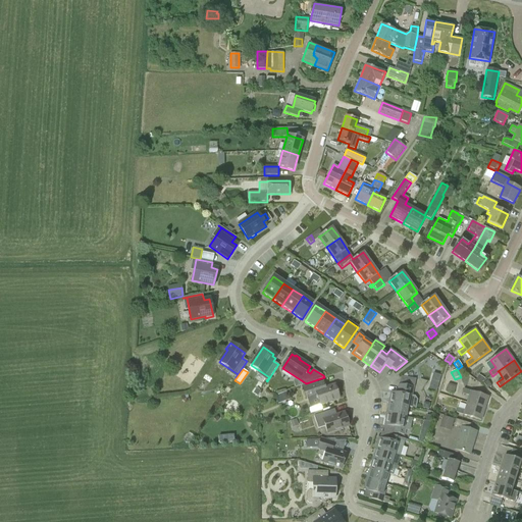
[(484,378),(479,375),(475,381),(480,384),(484,378)]
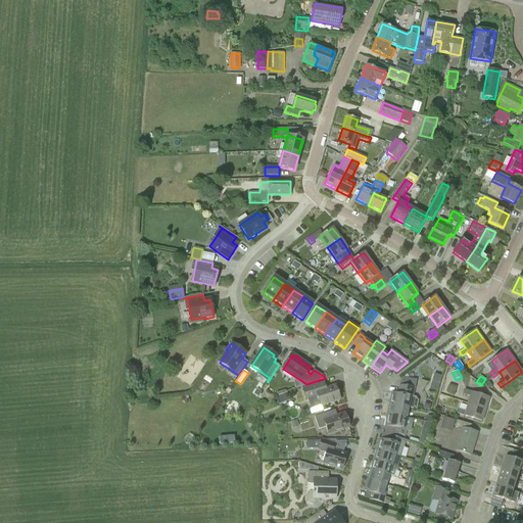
[(488,381),(484,384),(488,389),(492,387),(488,381)]
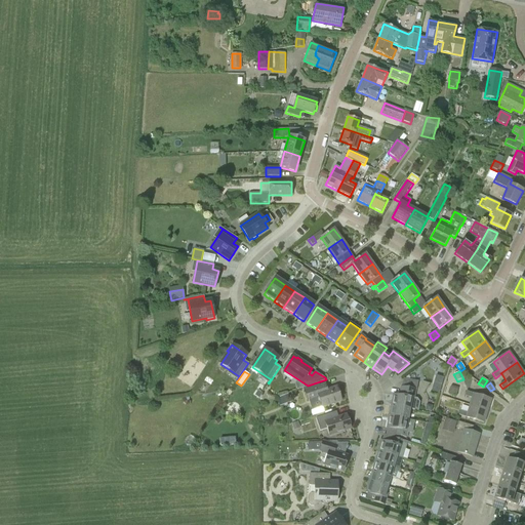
[(434,384),(432,392),(438,393),(440,386),(434,384)]
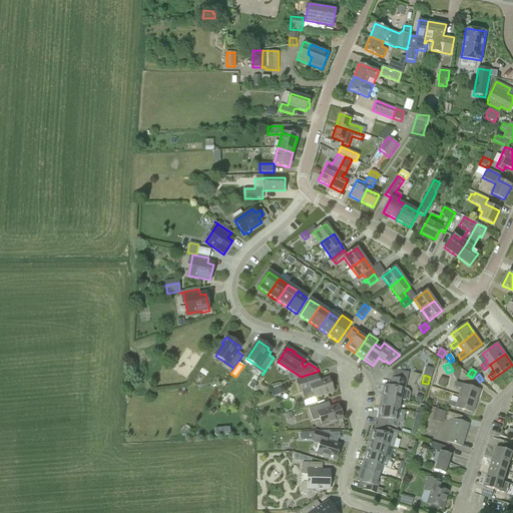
[(315,398),(334,392),(329,378),(314,383),(312,377),(298,382),(301,391),(311,388),(315,398)]
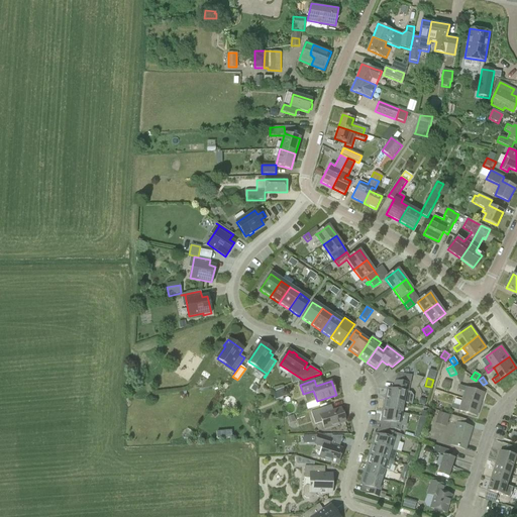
[(387,388),(385,399),(404,403),(412,405),(413,396),(411,393),(408,392),(409,384),(395,381),(393,389),(387,388)]
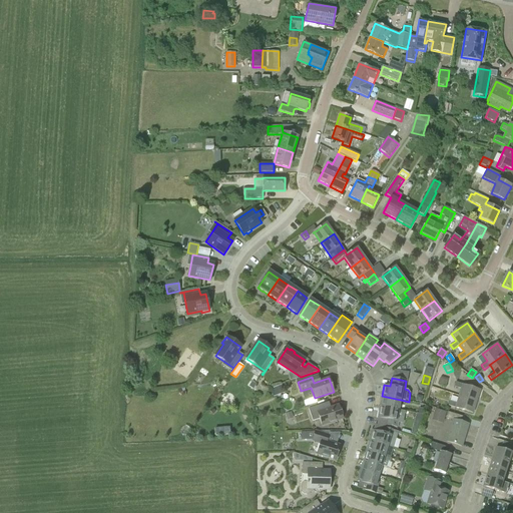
[(459,396),(477,401),(480,390),(463,384),(462,385),(455,383),(454,387),(461,389),(459,396)]
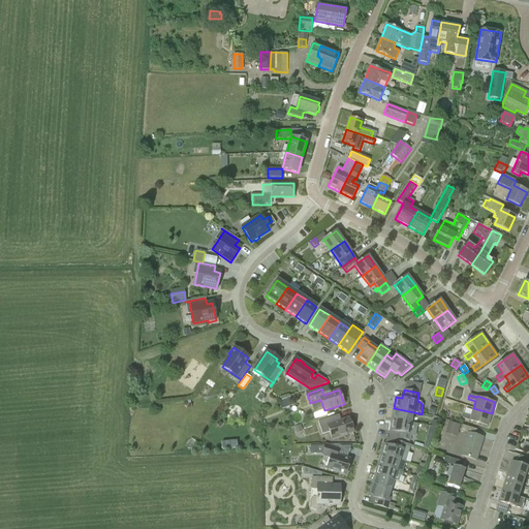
[(282,400),(285,408),(293,405),(290,397),(282,400)]
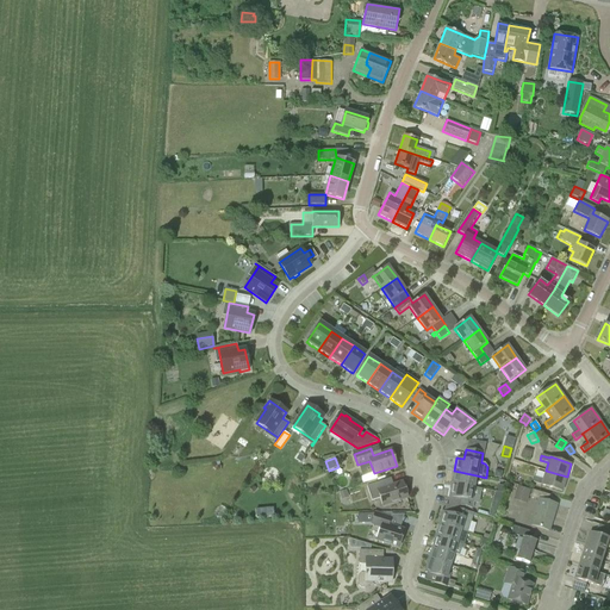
[(452,483),(474,487),(477,475),(454,471),(452,483)]
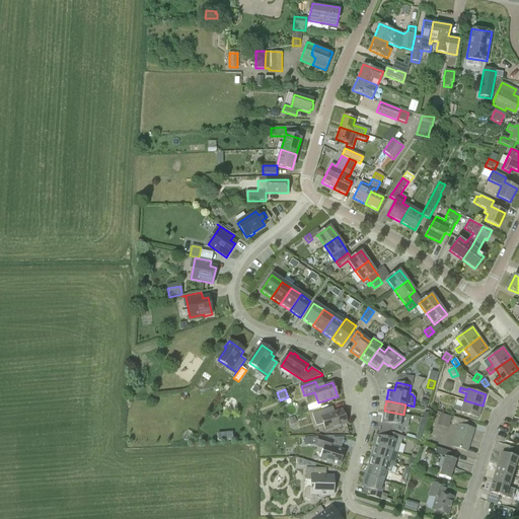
[(483,405),(464,400),(462,408),(455,405),(453,411),(478,418),(483,405)]
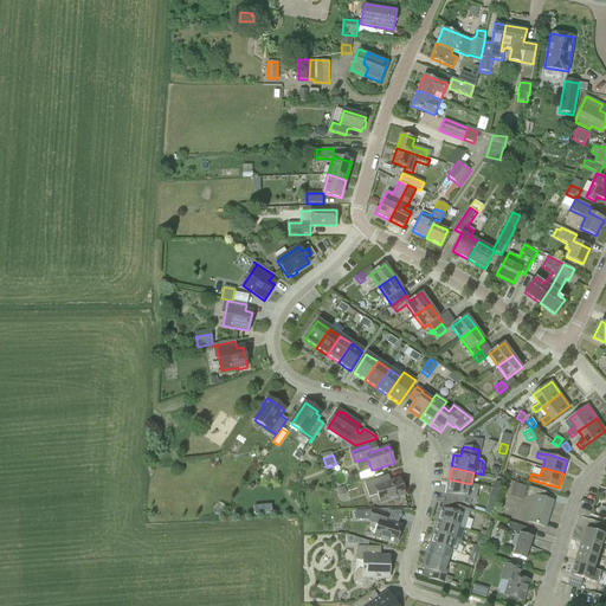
[(380,503),(405,495),(400,478),(382,484),(380,477),(365,483),(369,497),(378,495),(380,503)]
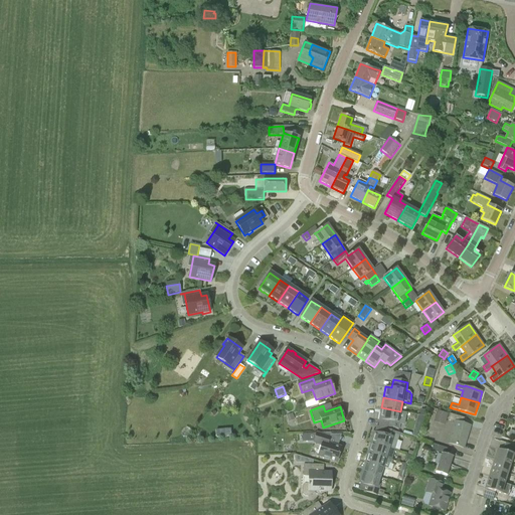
[(400,411),(381,407),(379,419),(389,420),(388,426),(398,428),(399,424),(404,425),(406,413),(400,411)]
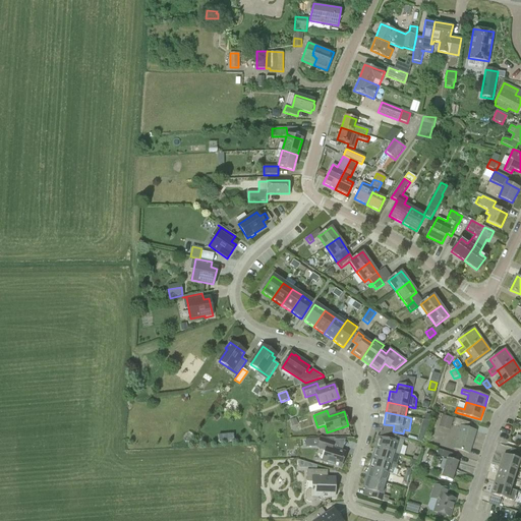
[(450,430),(453,418),(442,415),(439,426),(450,430)]
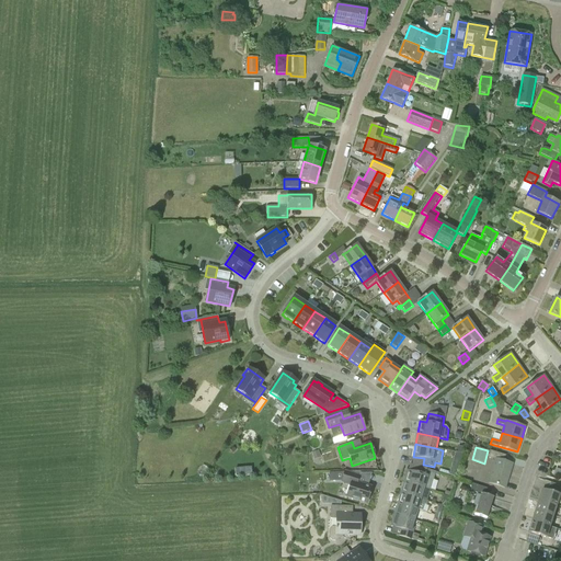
[(311,453),(315,459),(320,457),(318,450),(311,453)]
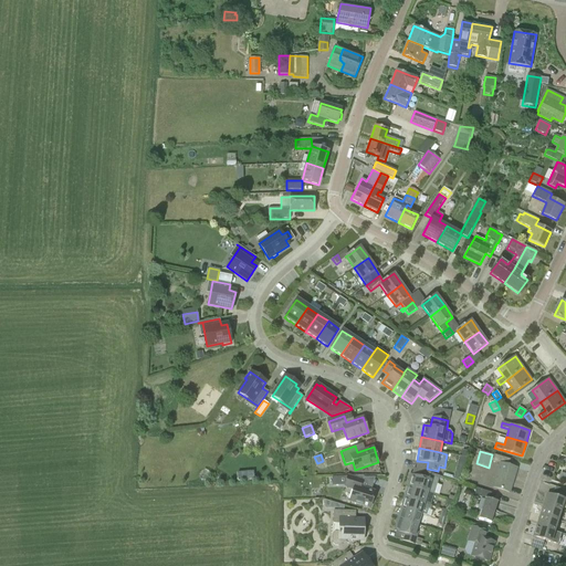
[(510,492),(516,468),(509,465),(510,460),(494,454),(492,462),(501,464),(493,486),(510,492)]
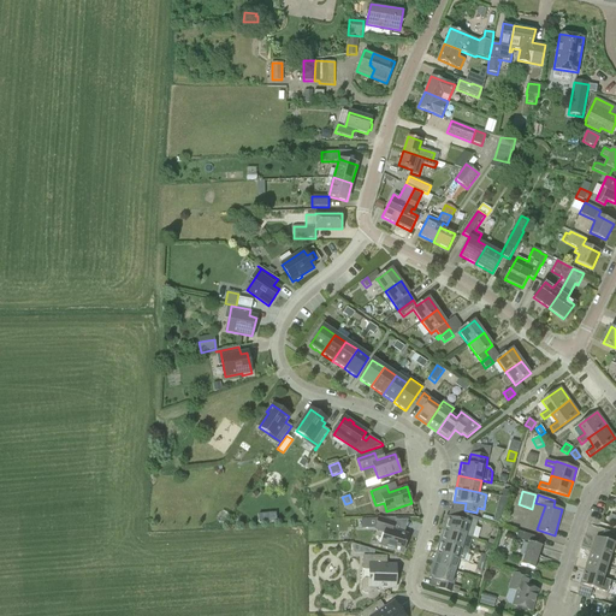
[(277,522),(276,513),(267,514),(267,523),(277,522)]
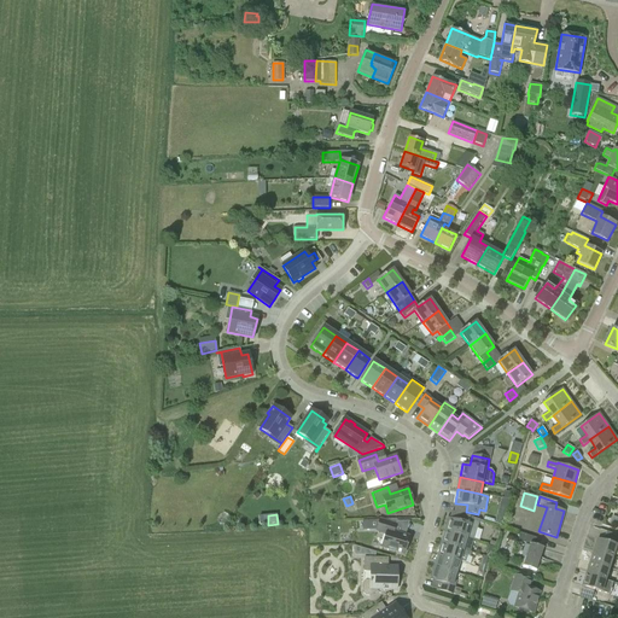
[(445,531),(473,540),(479,520),(462,514),(460,522),(449,518),(445,531)]
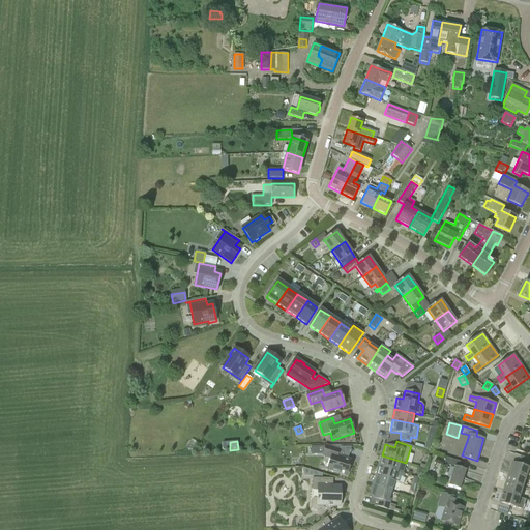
[(347,475),(351,460),(337,455),(340,449),(326,445),(323,455),(331,458),(327,469),(347,475)]
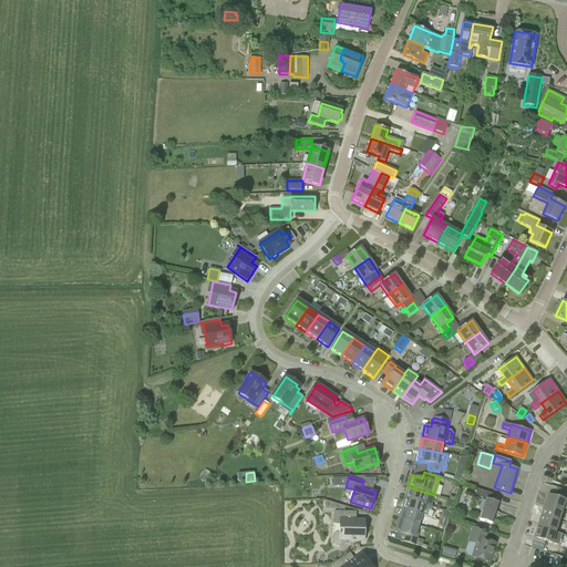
[(434,495),(409,487),(405,498),(431,506),(434,495)]
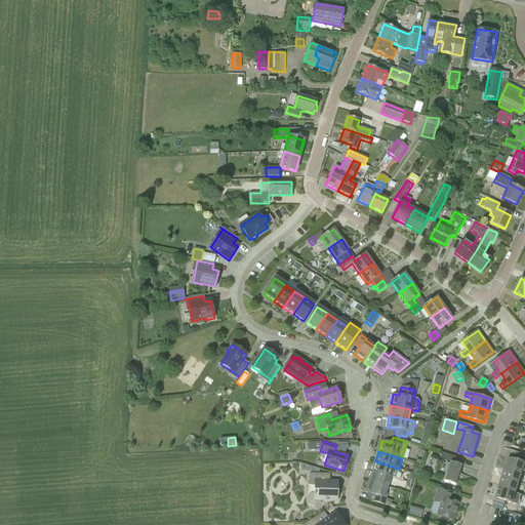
[(505,468),(522,473),(524,463),(524,461),(509,457),(505,468)]
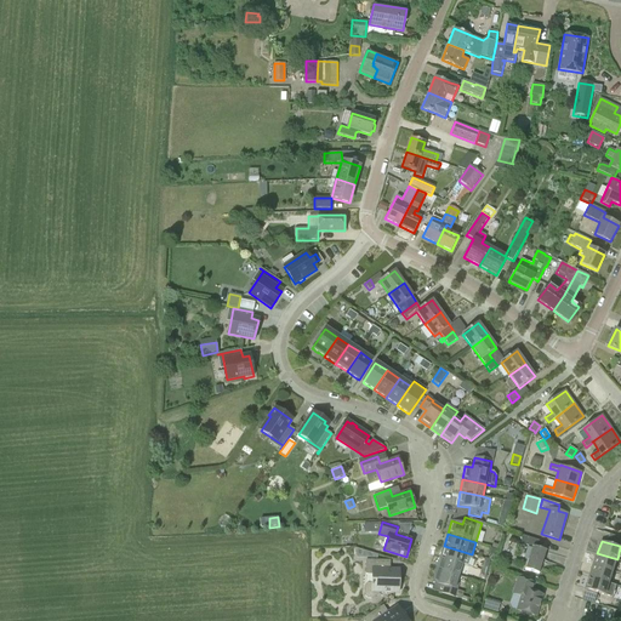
[(472,554),(444,546),(440,558),(462,564),(468,567),(469,559),(472,559),(473,556),(472,554)]
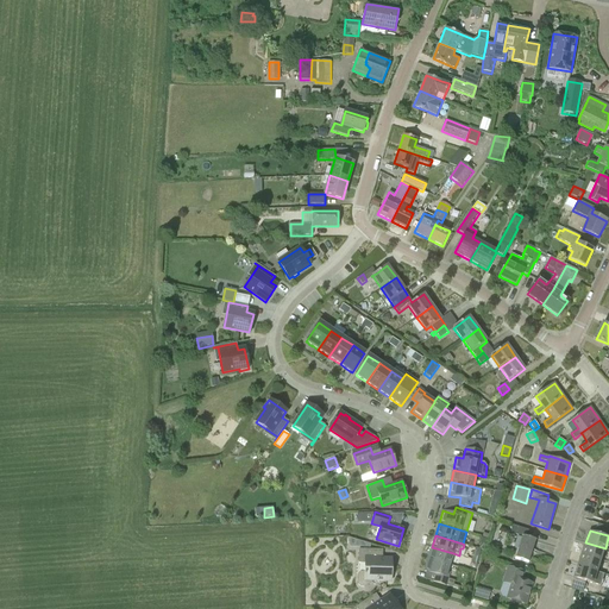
[(528,563),(537,540),(527,537),(522,535),(522,537),(515,558),(528,563)]
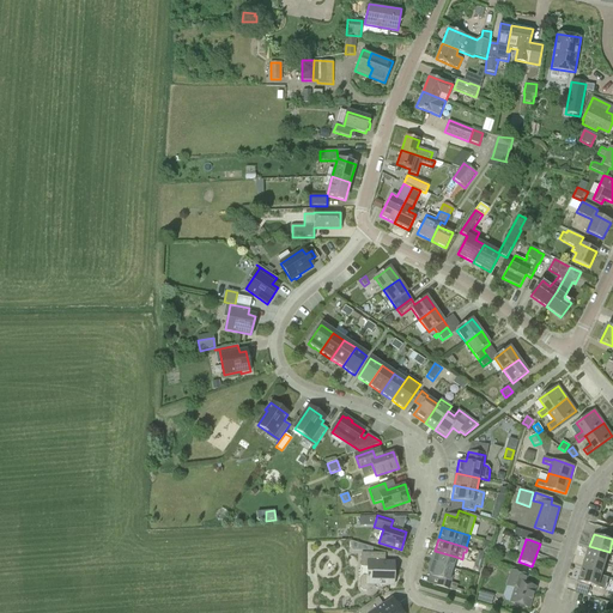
[(610,552),(589,546),(586,558),(606,564),(610,552)]
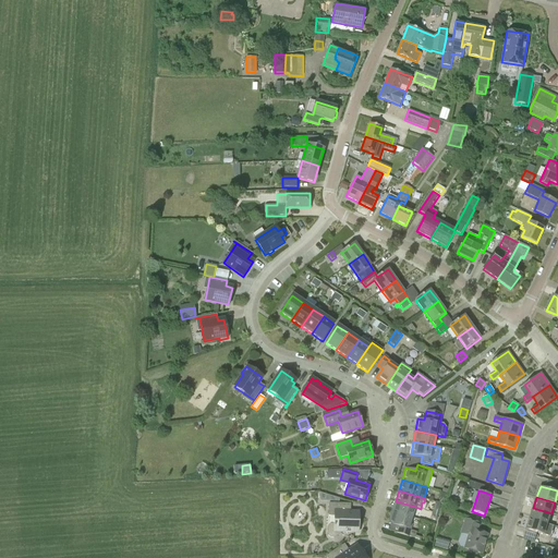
[(392,511),(412,518),(415,507),(396,501),(392,511)]
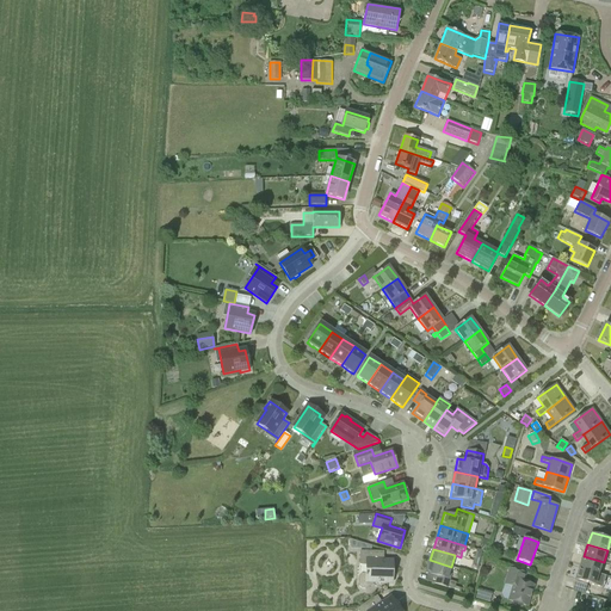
[(366,566),(365,574),(362,574),(358,576),(358,586),(360,590),(365,590),(376,582),(393,584),(393,560),(384,560),(384,551),(360,550),(359,565),(366,566)]
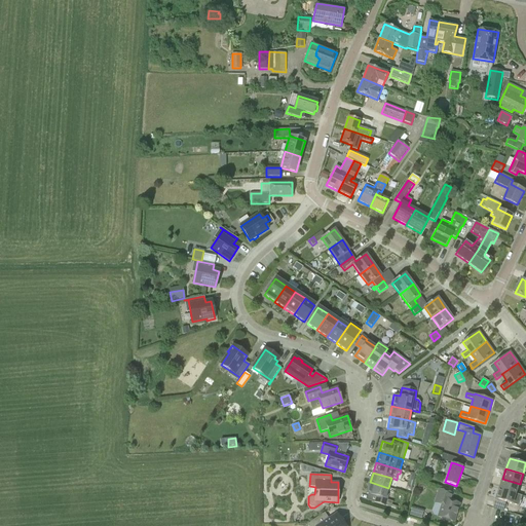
[(520,484),(502,479),(499,488),(517,494),(520,484)]
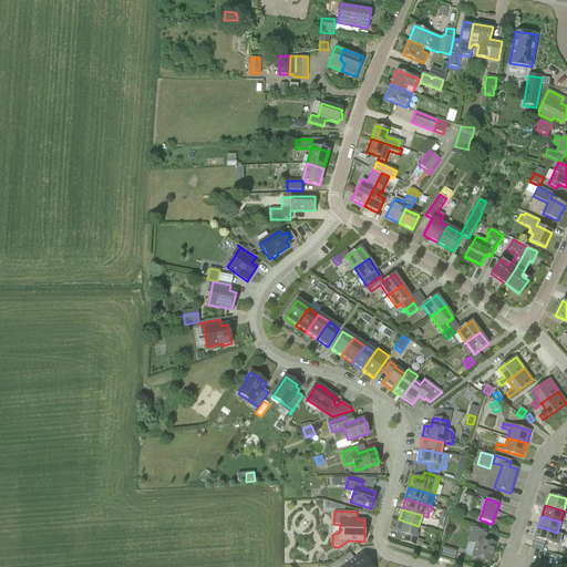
[(419,526),(399,519),(395,532),(405,535),(403,542),(415,545),(416,538),(414,537),(419,526)]
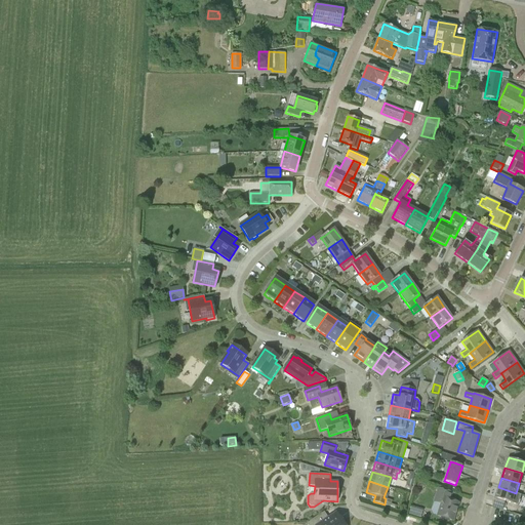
[(521,494),(516,493),(498,487),(495,497),(518,505),(521,494)]
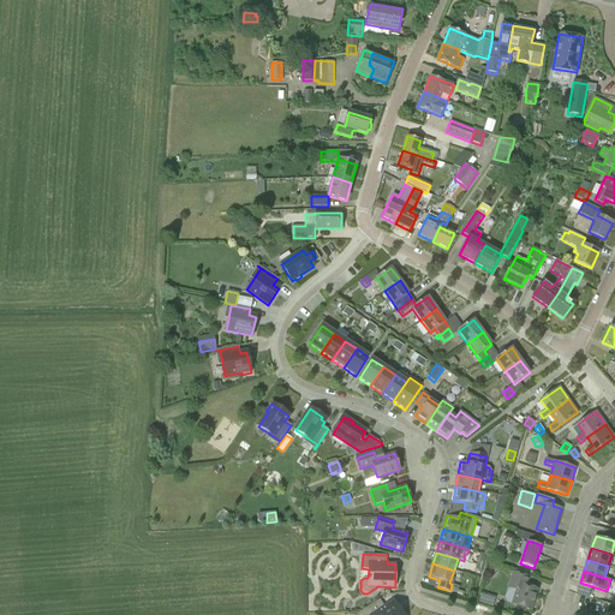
[(531,610),(537,589),(526,585),(529,578),(513,572),(508,587),(517,590),(512,604),(531,610)]
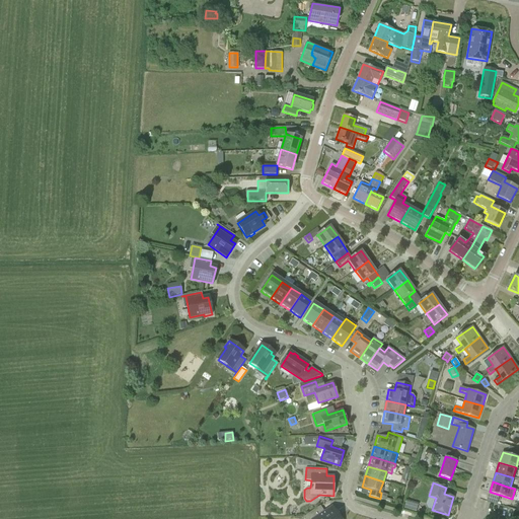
[(418,504),(406,500),(403,509),(416,512),(418,504)]
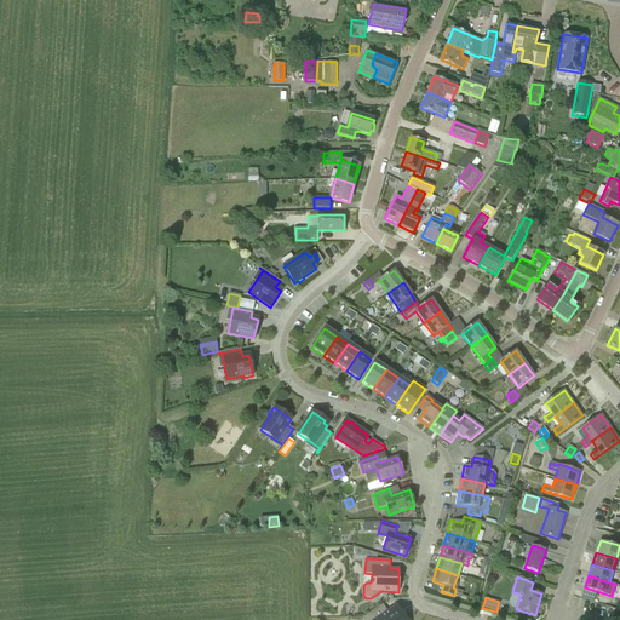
[(407,619),(397,604),(388,612),(383,604),(362,618),(363,619),(407,619)]
